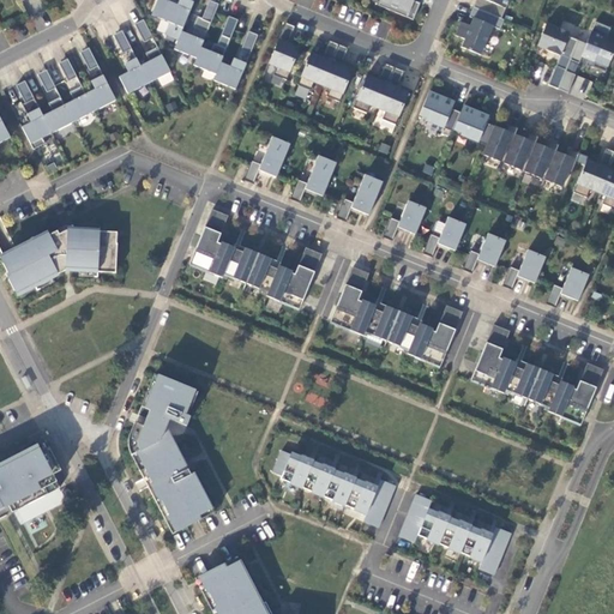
[(164,35),(179,40),(181,32),(193,2),(187,0),(179,0),(178,6),(162,0),(157,0),(151,16),(169,23),(164,35)]
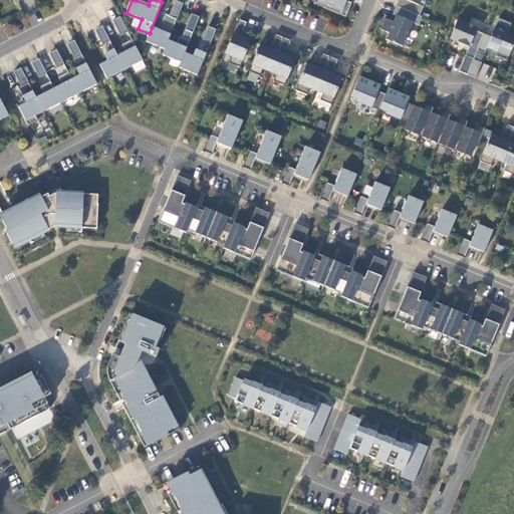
[(325,0),(323,8),(346,17),(351,3),(346,1),(346,0),(325,0)]
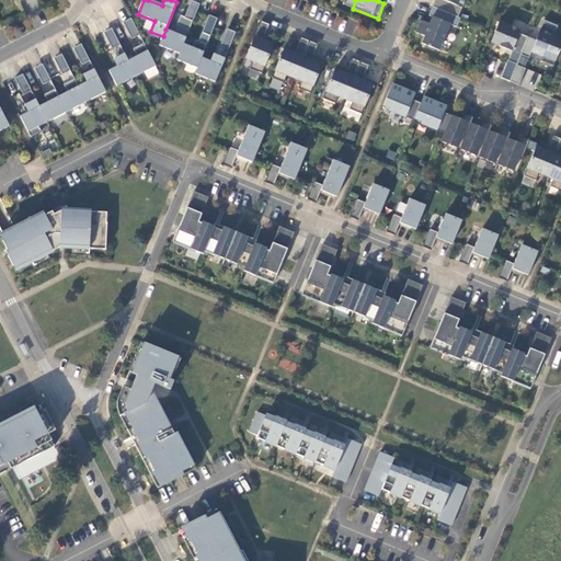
[(435,0),(433,7),(458,18),(465,0),(435,0)]
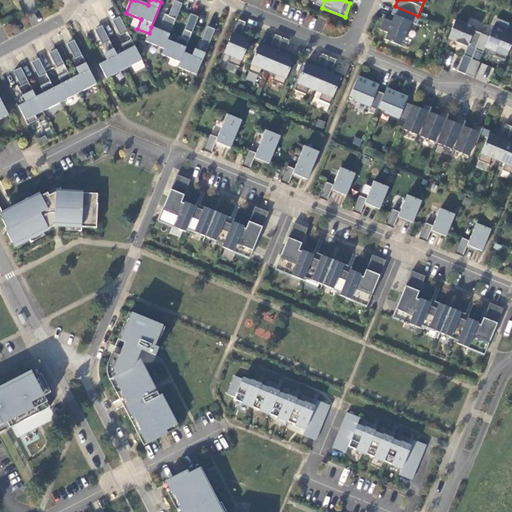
[(175,1),(169,17),(176,20),(182,4),(175,1)]
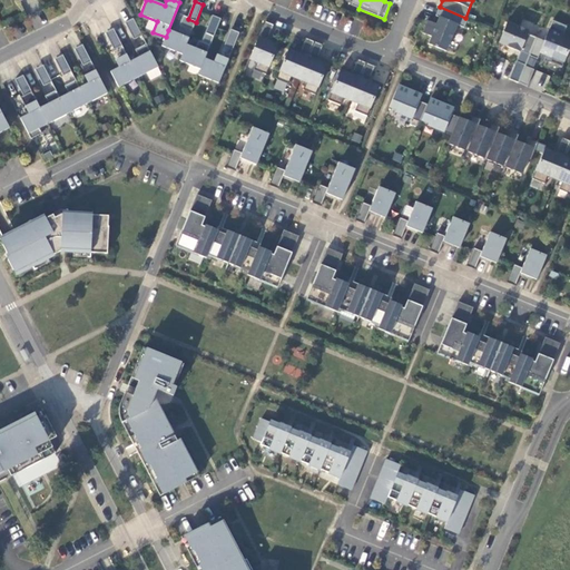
[(465,18),(440,7),(435,16),(439,17),(436,25),(428,21),(422,33),(431,37),(429,43),(445,51),(457,25),(464,28),(468,19),(465,18)]
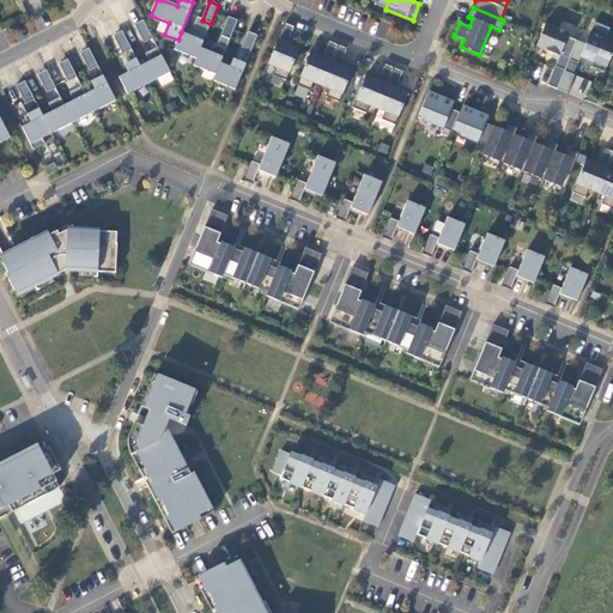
[(222,36),(230,40),(237,20),(230,17),(222,36)]
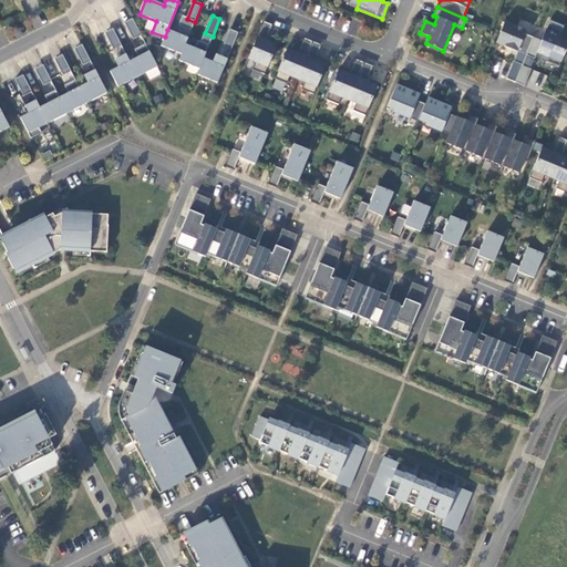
[(134,40),(141,35),(132,19),(125,22),(134,40)]
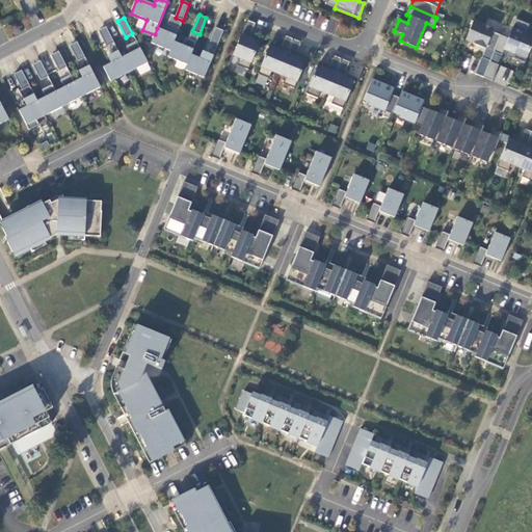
[(256,24),(247,20),(233,55),(240,58),(237,65),(248,70),(260,43),(249,37),(256,24)]
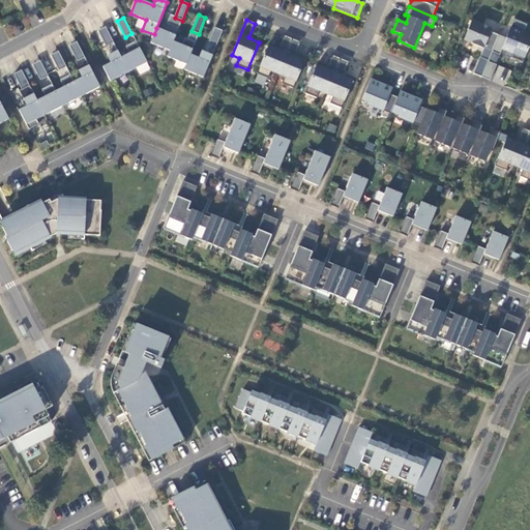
[(493,52),(492,52),(499,55),(502,49),(512,54),(511,59),(523,63),(529,45),(529,35),(524,33),(527,25),(513,20),(506,38),(499,35),(493,52)]
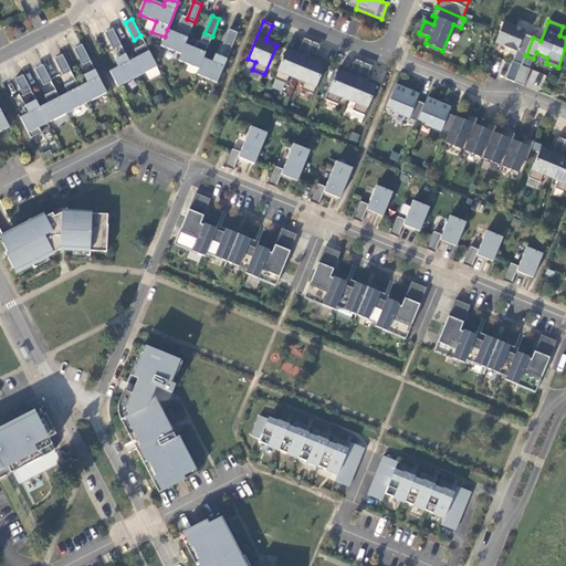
[(504,22),(495,42),(505,46),(504,46),(517,52),(517,51),(526,55),(533,38),(524,34),(525,31),(504,22)]
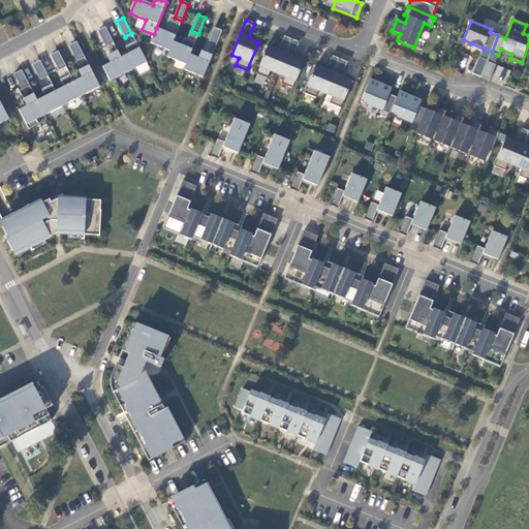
[(154,34),(150,43),(169,51),(173,41),(179,28),(167,24),(164,31),(156,28),(154,34)]
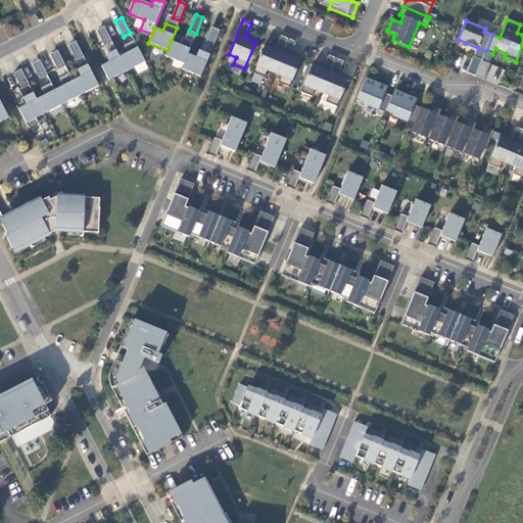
[(97,31),(105,46),(112,42),(104,27),(97,31)]
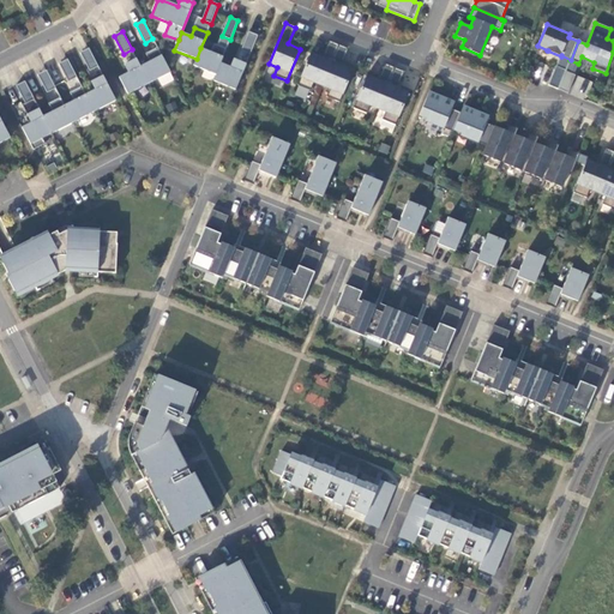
[(241,52),(250,55),(258,36),(250,32),(241,52)]
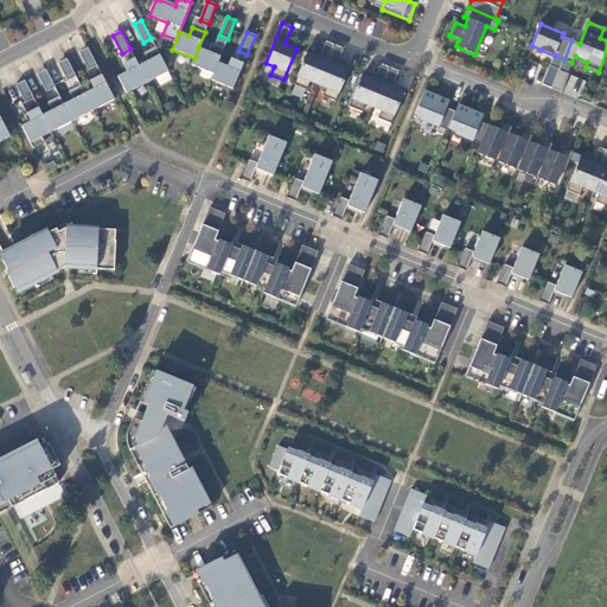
[(319,57),(307,52),(294,84),(307,89),(311,82),(318,84),(334,44),(325,40),(319,57)]
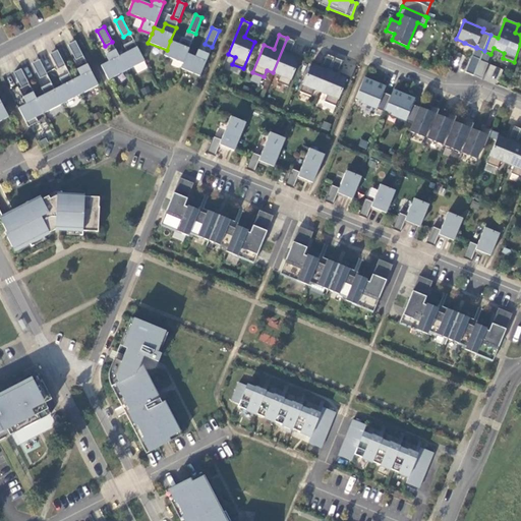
[(167,50),(164,56),(183,64),(187,54),(192,42),(181,38),(178,45),(170,41),(167,50)]
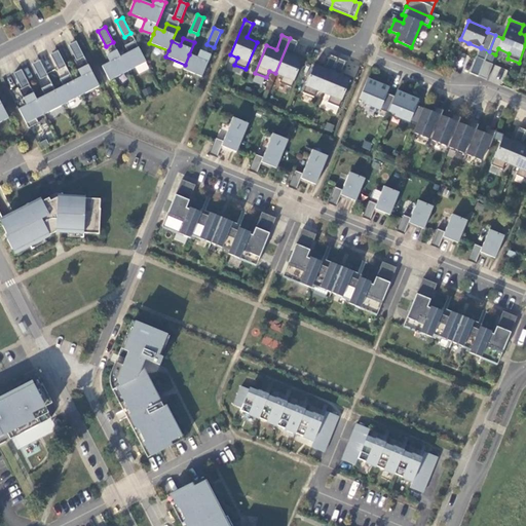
[(275,73),(283,76),(279,83),(291,87),(302,61),(293,57),(298,42),(290,38),(275,73)]
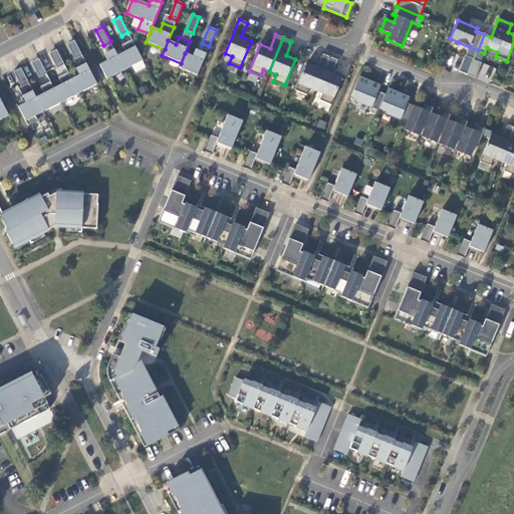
[(67,44),(75,59),(82,56),(74,40),(67,44)]
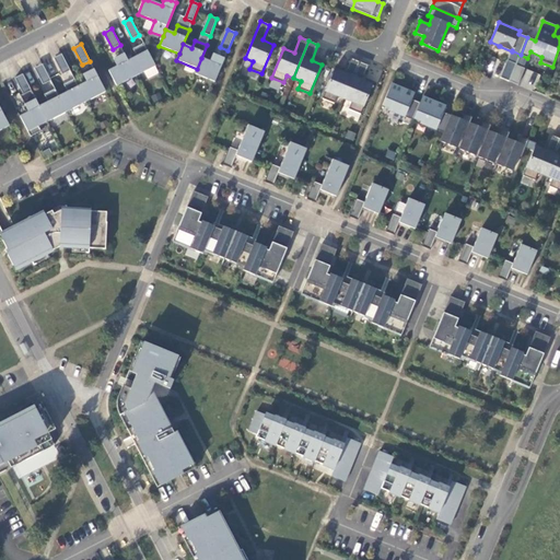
[(136,77),(155,67),(143,44),(136,47),(132,49),(137,57),(128,61),(136,77)]
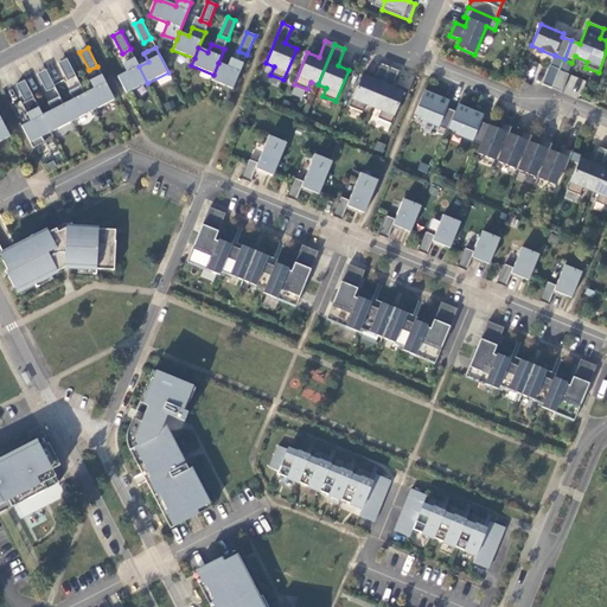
[(117,77),(127,94),(147,83),(139,66),(135,58),(123,64),(127,72),(117,77)]
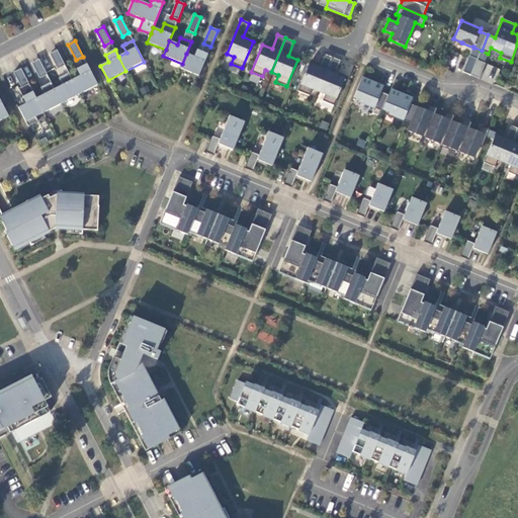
[(182,64),(180,69),(198,76),(207,54),(197,50),(194,57),(186,54),(182,64)]
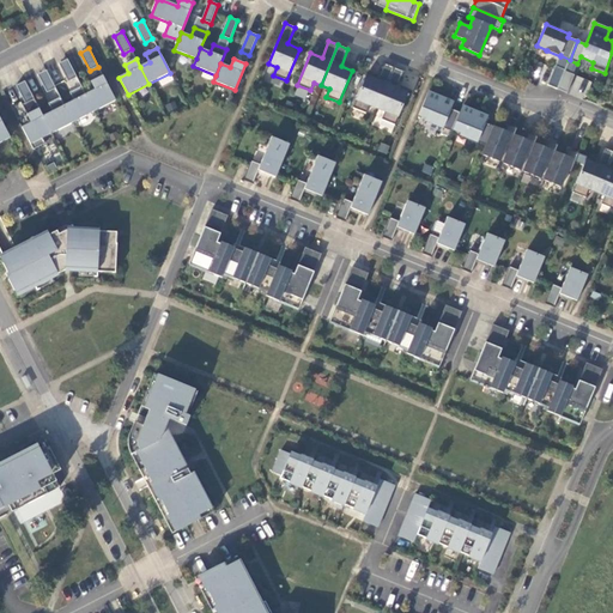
[(60,64),(68,82),(77,78),(67,60),(60,64)]
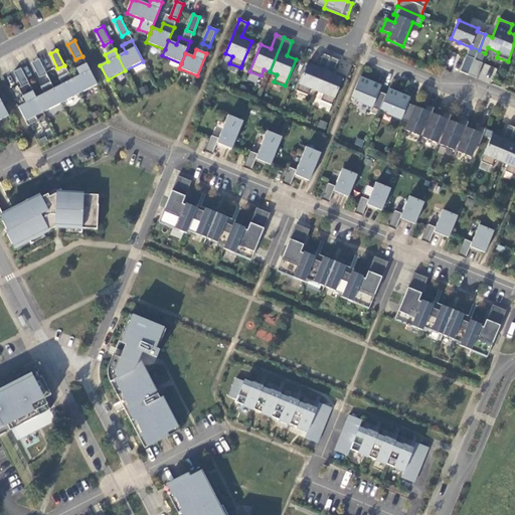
[(308,64),(297,91),(308,96),(310,89),(317,92),(331,57),(323,53),(317,67),(308,64)]
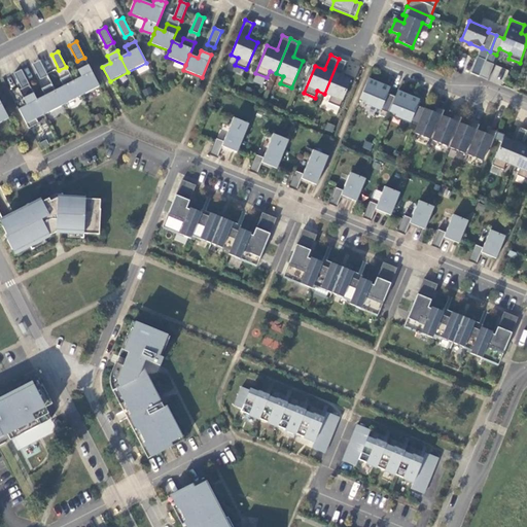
[(478,57),(470,73),(479,77),(485,62),(486,61),(478,57)]
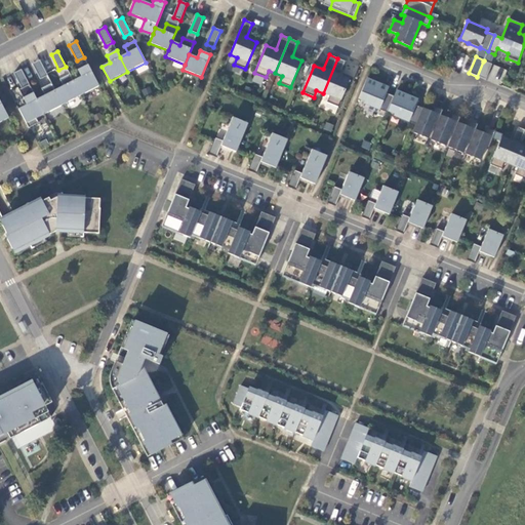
[(337,58),(323,93),(330,95),(327,103),(338,108),(350,80),(339,76),(346,62),(337,58)]
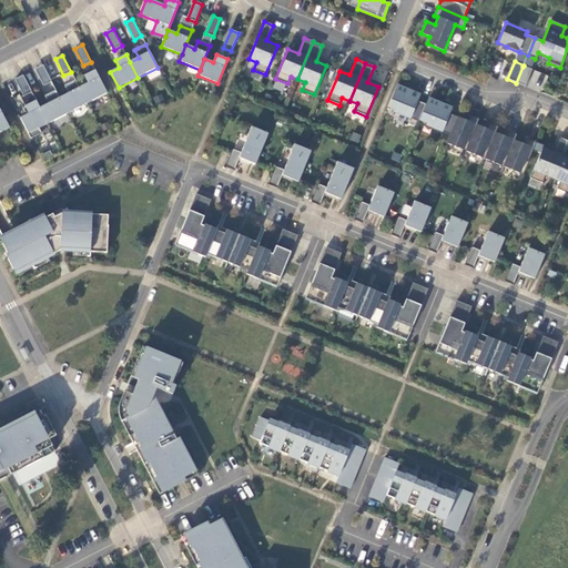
[(36,69),(44,85),(51,82),(42,66),(36,69)]
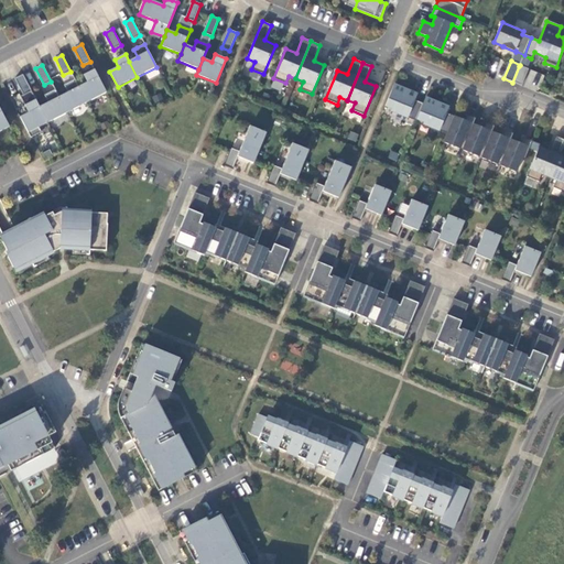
[(519,66),(512,83),(521,86),(528,69),(519,66)]
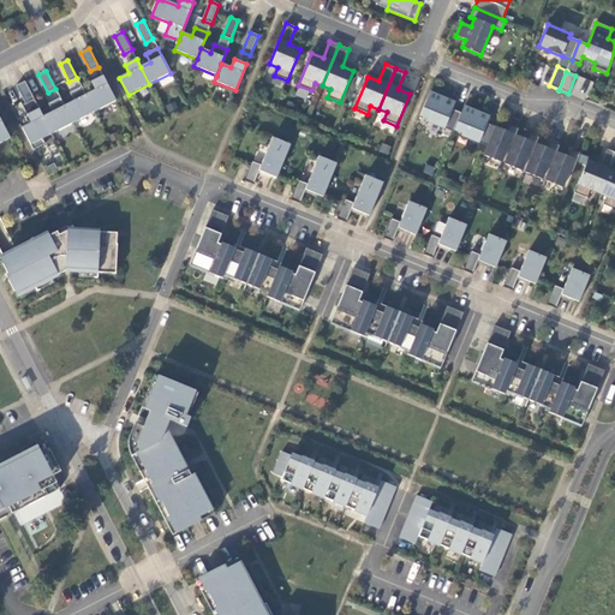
[(117,101),(103,76),(91,82),(95,90),(87,95),(95,112),(117,101)]
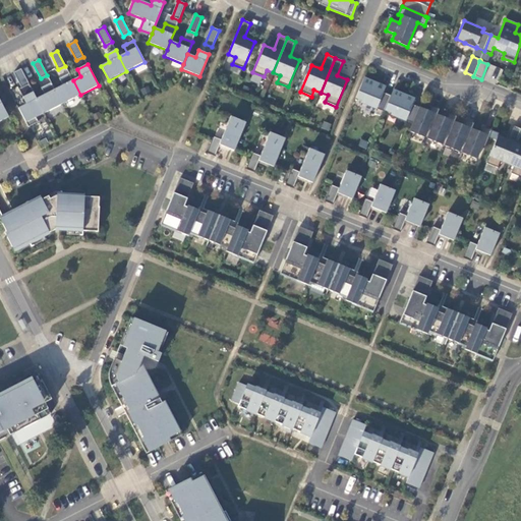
[(14,72),(22,89),(30,84),(21,69),(14,72)]
